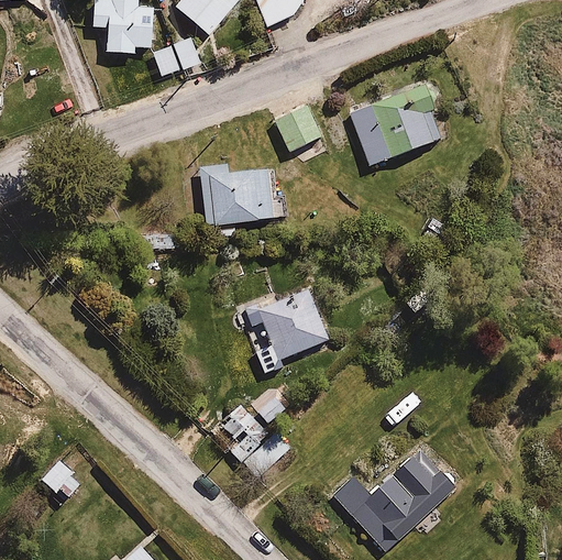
[(92,0),(91,26),(106,28),(105,52),(133,54),(134,46),(152,47),(154,2),(141,1),(141,0),(92,0)]
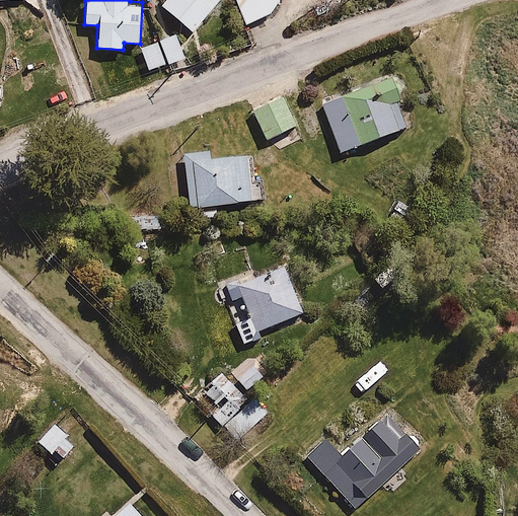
[(165,0),(161,5),(194,32),(221,0),(165,0)]
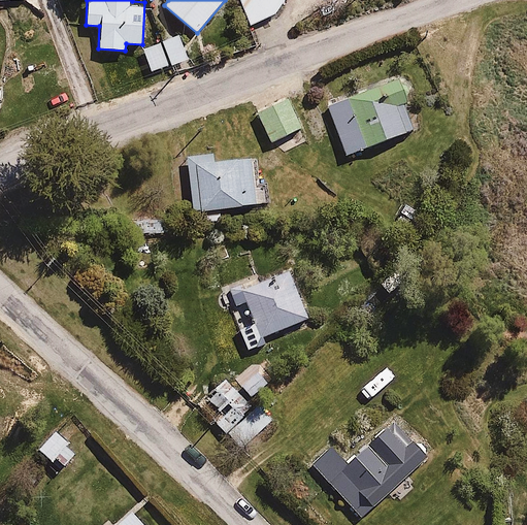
[(238,0),(249,27),(267,17),(284,4),(286,0),(238,0)]
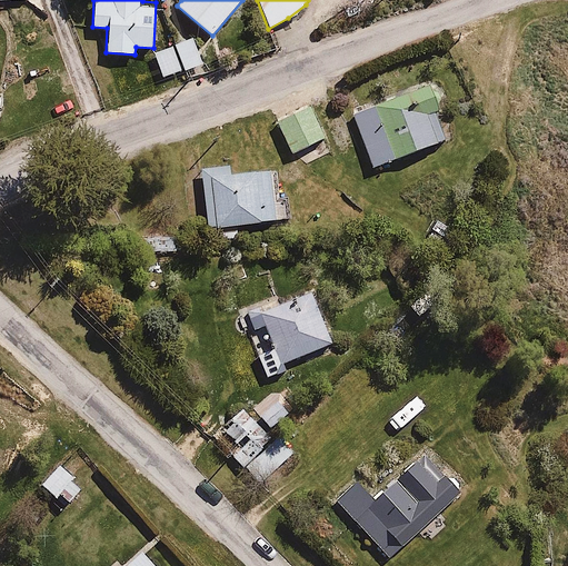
[(152,51),(161,78),(201,65),(192,38),(152,51)]
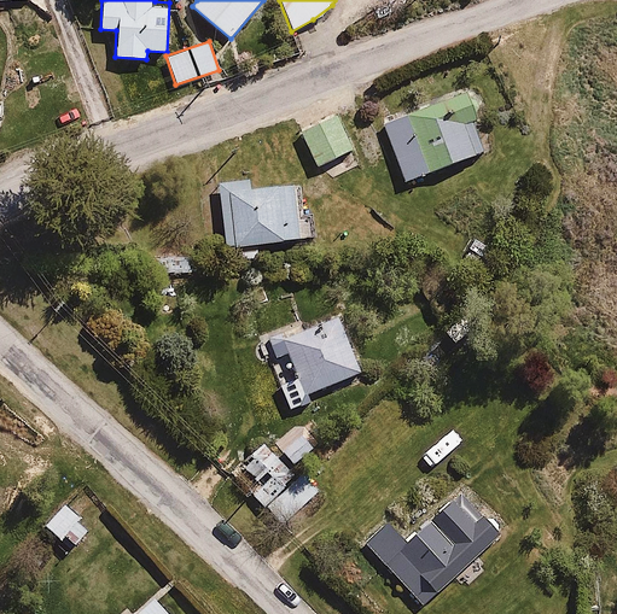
[(471,80),(379,113),(401,171),(493,138),(471,80)]
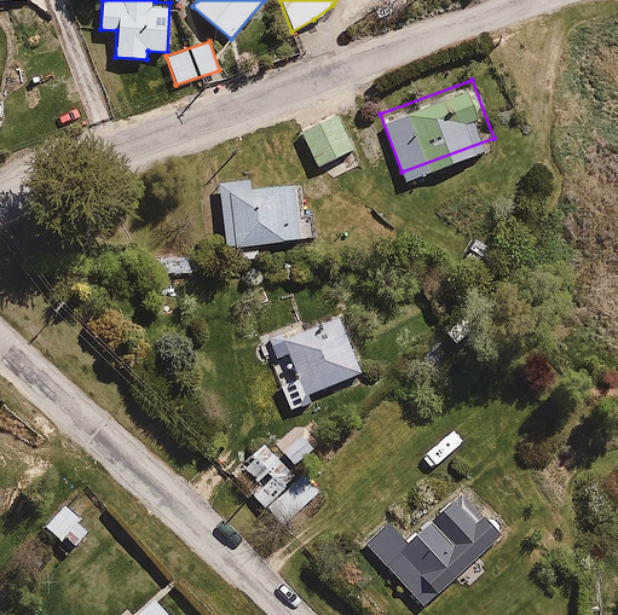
[(339,110),(302,123),(315,158),(351,146),(339,110)]
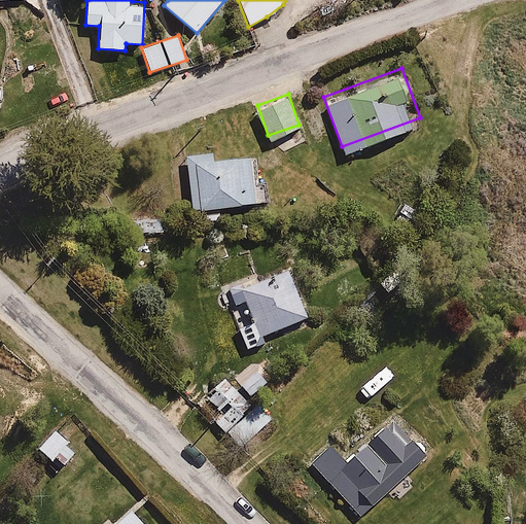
[(269,205),(267,178),(257,178),(256,156),(189,160),(193,210),(269,205)]
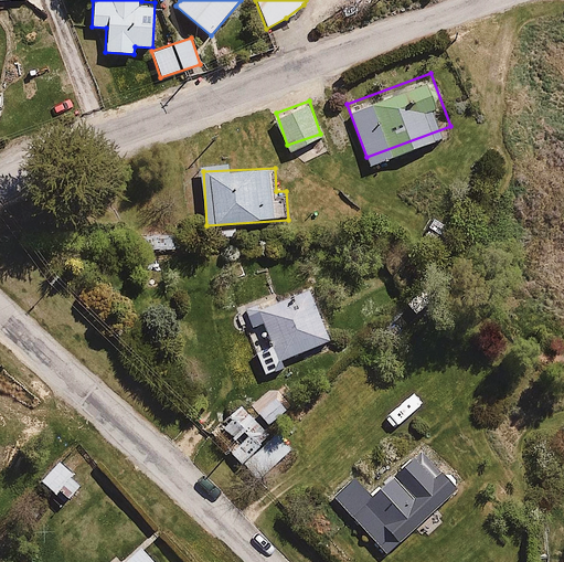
[(243,308),(248,326),(266,320),(267,326),(258,329),(266,351),(258,354),(265,374),(285,368),(283,359),(334,341),(315,284),(243,308)]
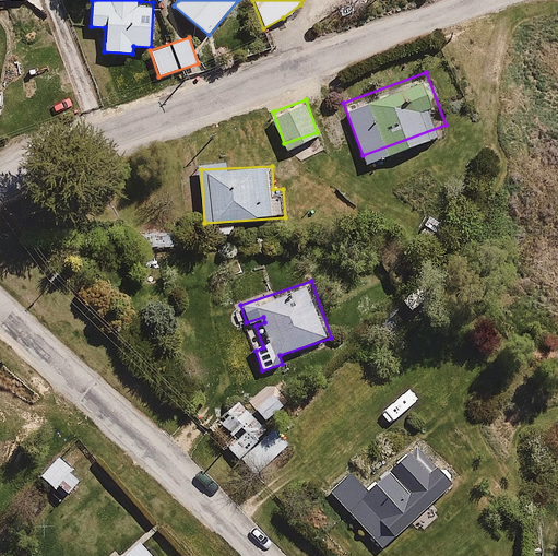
[(272,391),(256,406),(265,417),(282,402),(272,391)]
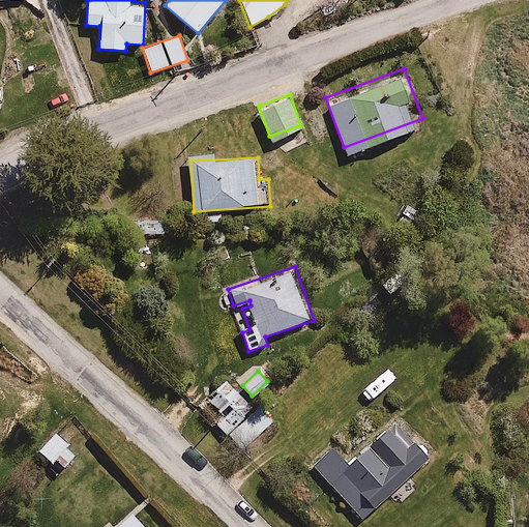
[(251,404),(226,378),(207,396),(224,413),(215,421),(226,431),(251,404)]
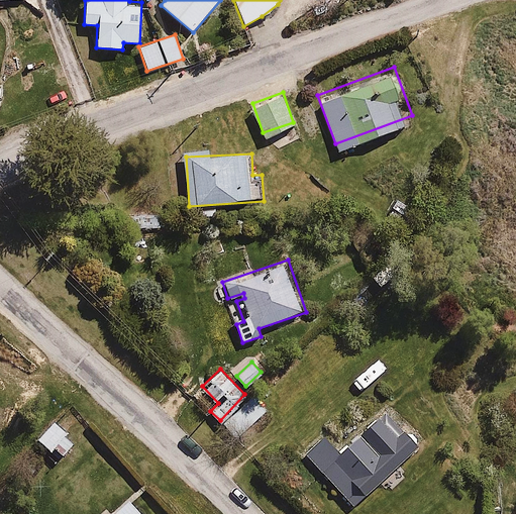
[(251,394),(223,421),(237,434),(266,408),(251,394)]
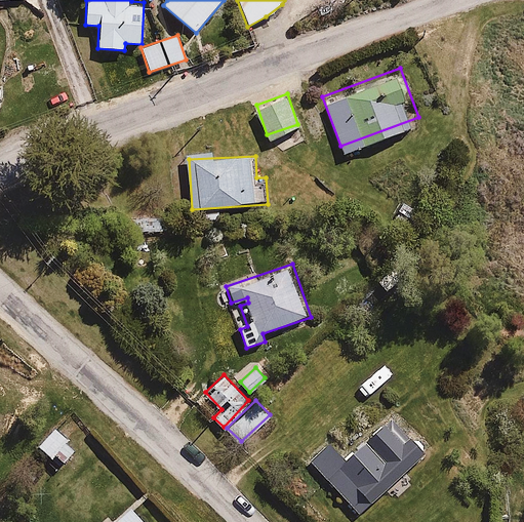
[(410,437),(391,415),(345,457),(329,440),(308,459),(359,516),(430,452),(413,434),(410,437)]
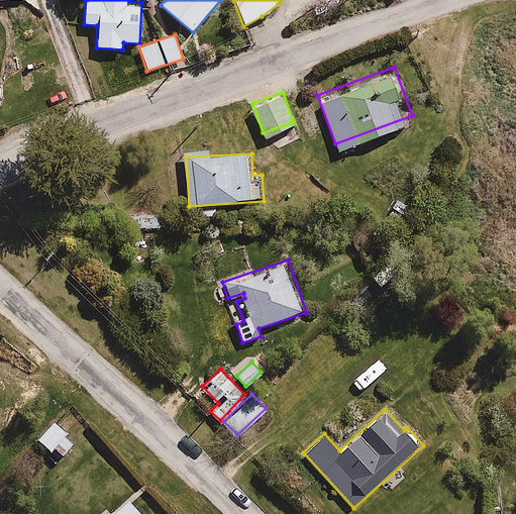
[(66,437),(69,434),(54,422),(36,442),(52,454),(55,450),(65,458),(76,445),(66,437)]
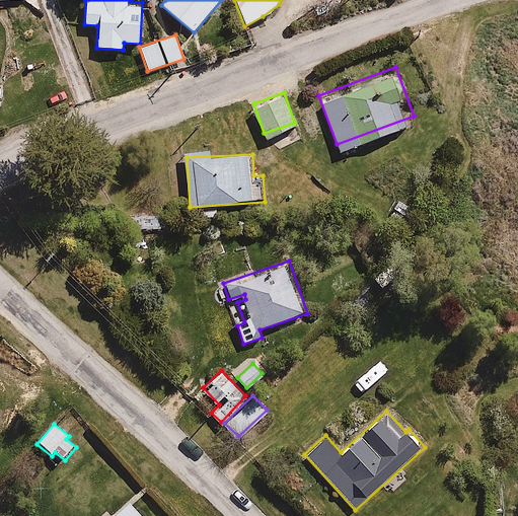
[(142,515),(130,502),(114,515),(142,515)]
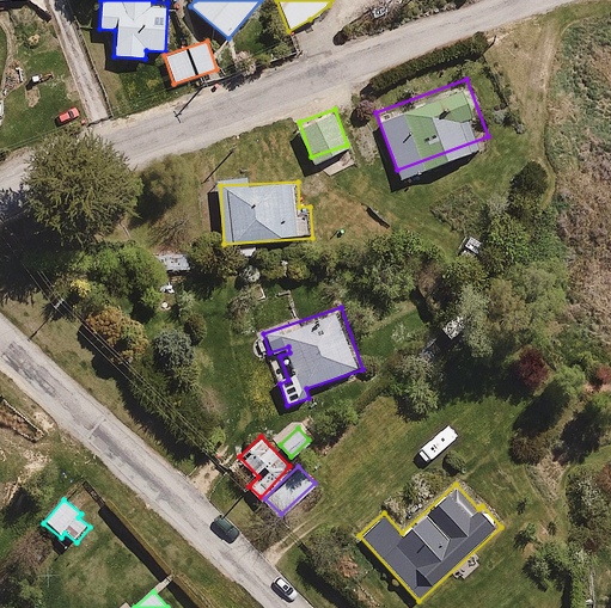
All buildings are outlined.
